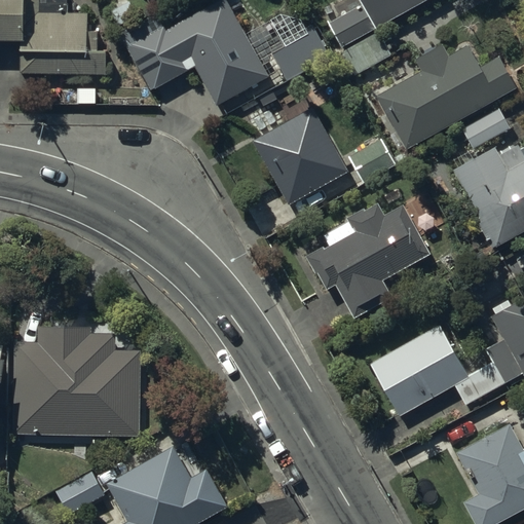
[(0,39),(19,40),(17,72),(112,73),(112,47),(95,46),(95,29),(84,29),(85,12),(65,12),(65,0),(0,0),(0,39)]
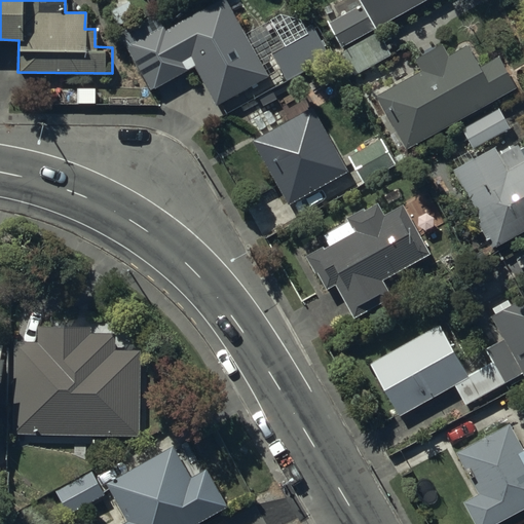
[(364,0),(365,1),(326,23),(339,47),(425,0),(364,0)]
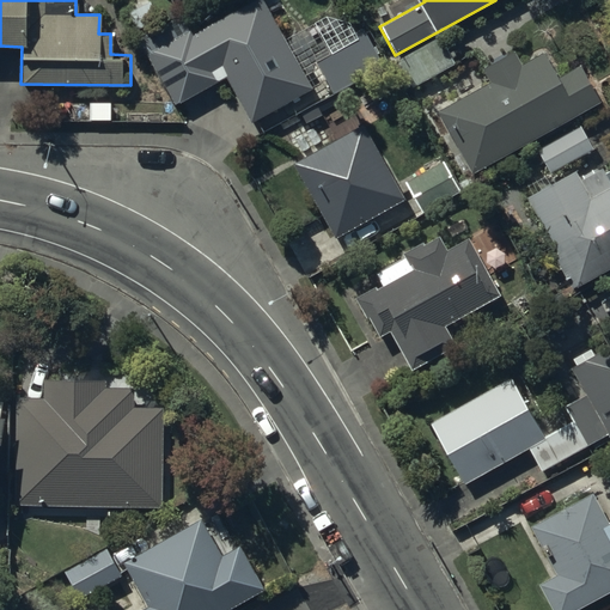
[(256,120),(309,92),(261,4),(193,40),(181,16),(144,36),(177,99),(230,72),(256,120)]
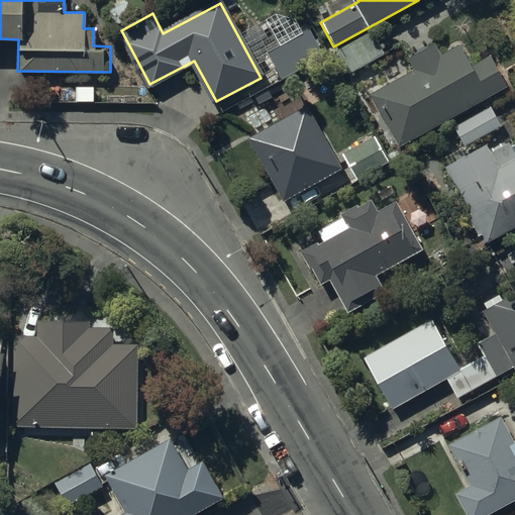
[(321,52),(307,25),(263,49),(277,76),(321,52)]
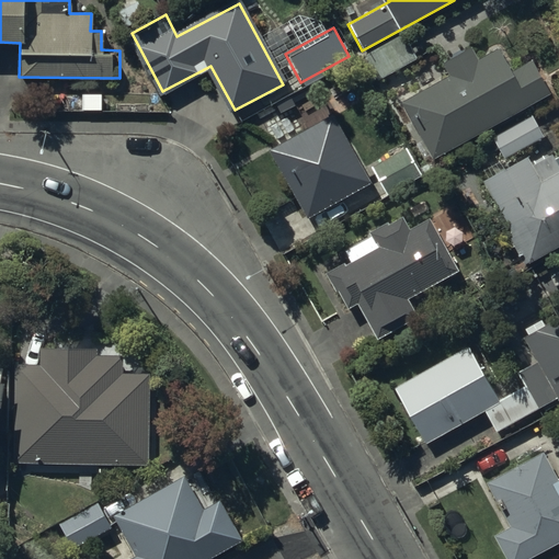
[(511,80),(499,56),(479,66),(471,52),(446,65),(452,76),(402,102),(433,158),(546,97),(532,69),(511,80)]
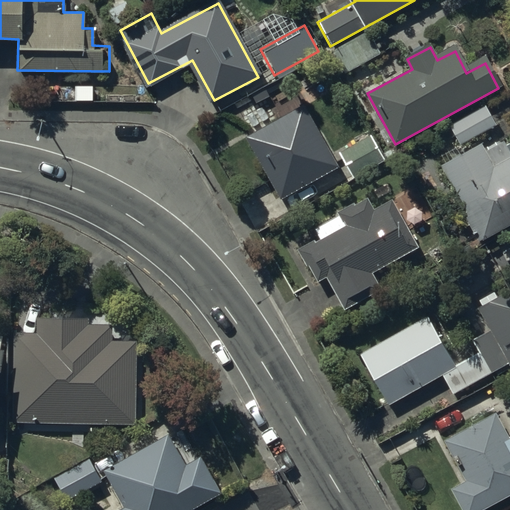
[(486,108),(452,127),(462,144),(495,125),(486,108)]
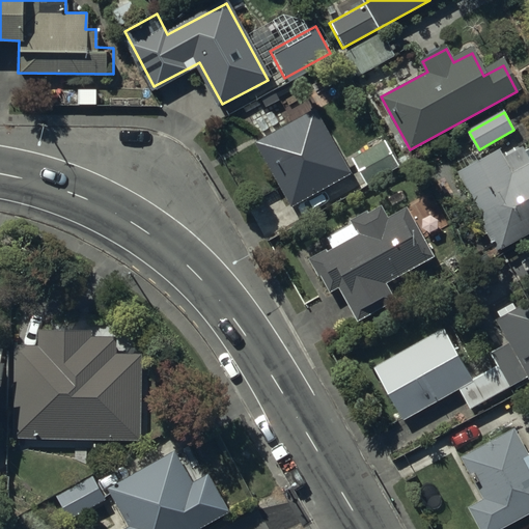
[(349,175),(313,113),(258,143),(293,206),(349,175)]
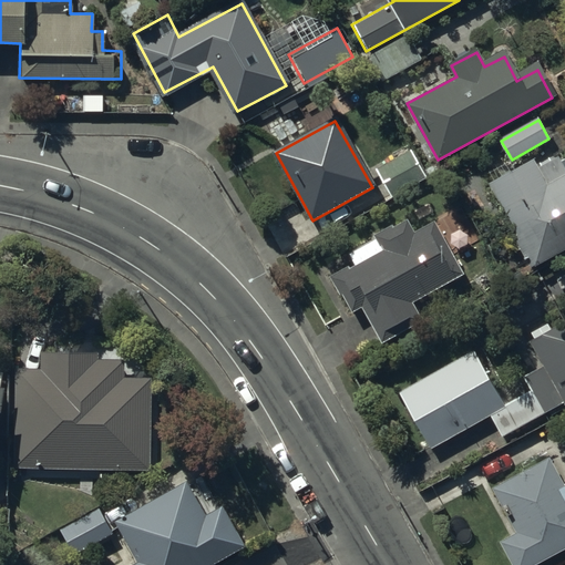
[(408,147),(373,167),(390,196),(424,175),(408,147)]
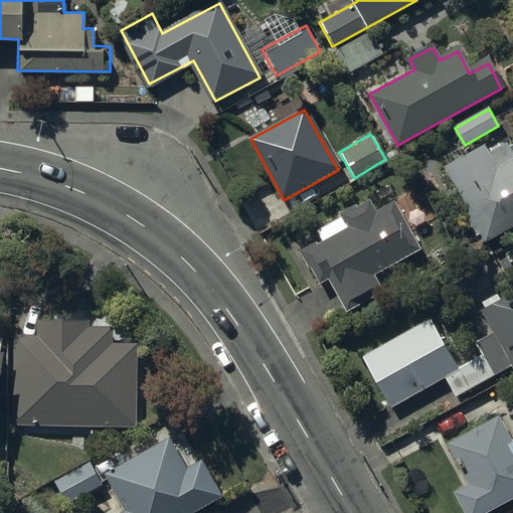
[(489,156),(483,146),(445,166),(484,238),(512,222),(512,150),(510,145),(489,156)]
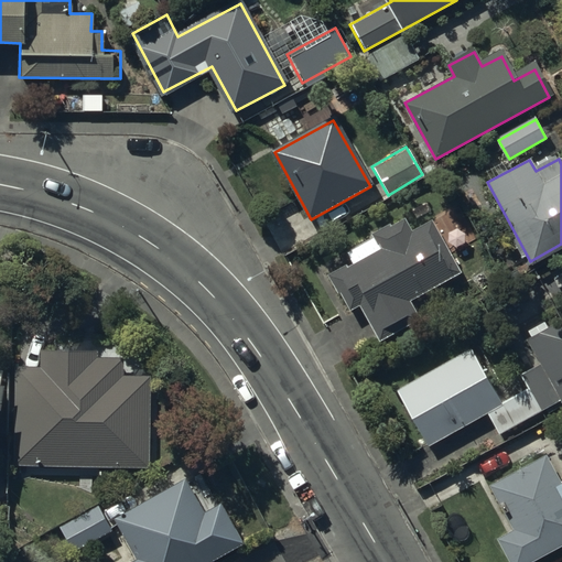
[(458,273),(431,219),(414,227),(409,216),(374,234),(376,238),(352,251),(359,266),(338,276),(352,302),(360,296),(380,336),(414,319),(406,300),(458,273)]
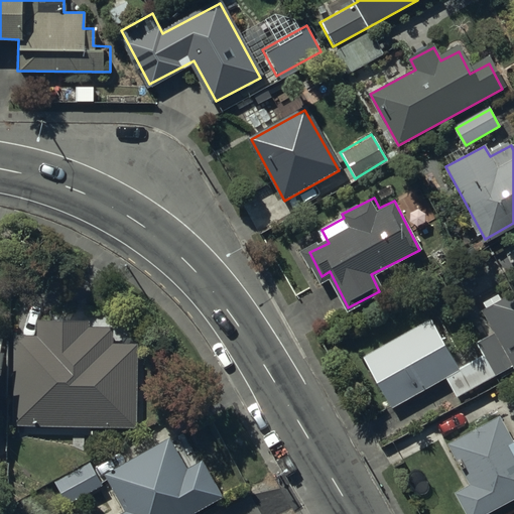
[(485,356),(495,376),(512,367),(513,369),(513,294),(483,311),(495,334),(477,343),(485,356)]
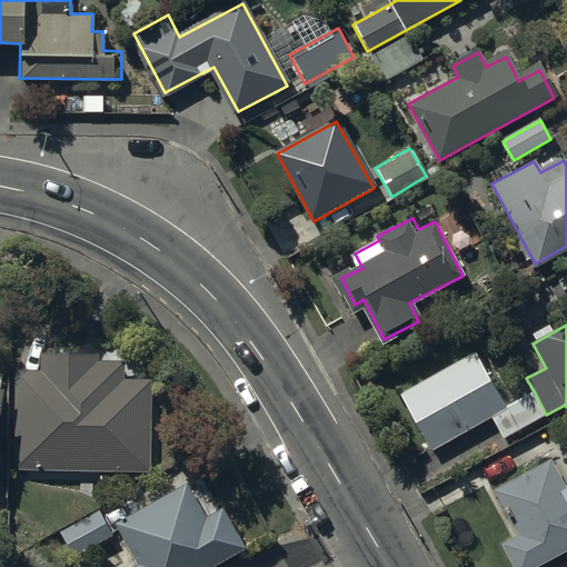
[(40,369),(12,369),(12,468),(148,469),(148,377),(123,376),(123,359),(96,359),(96,352),(40,352),(40,369)]
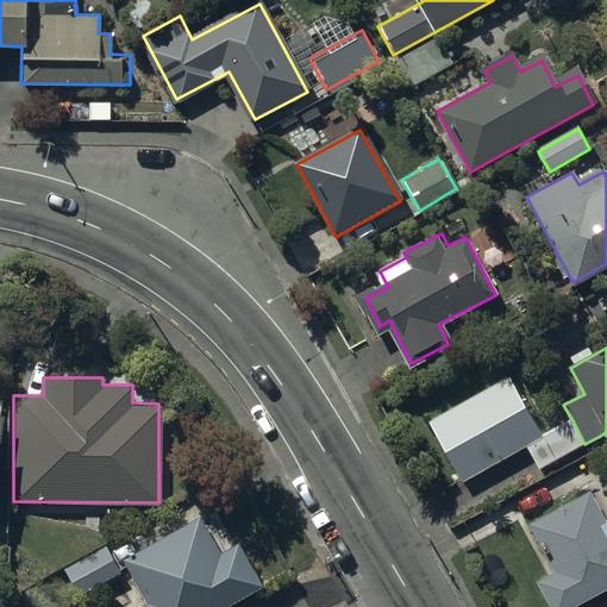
[(573,420),(542,437),(508,377),(427,423),(463,483),(526,446),(539,470),(584,444),(573,420)]
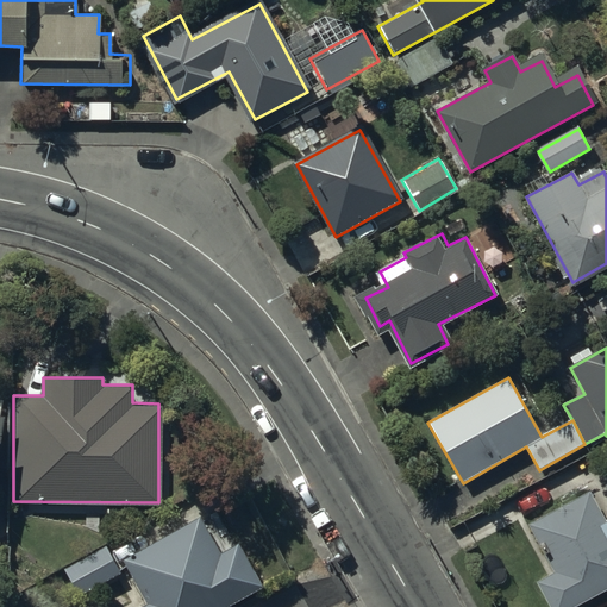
[(606,521),(606,523),(590,494),(530,526),(529,527),(555,574),(536,584),(548,606),(579,606),(606,592),(606,521)]
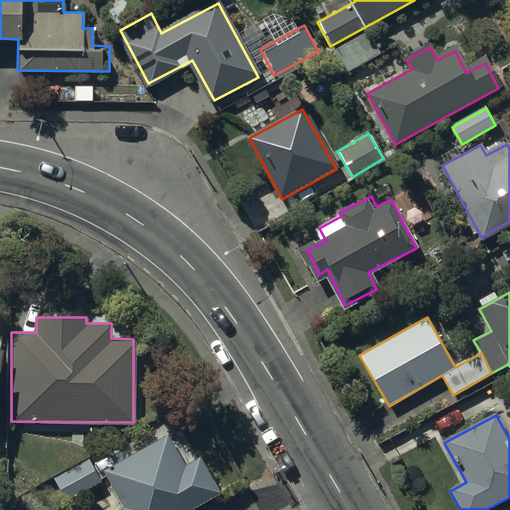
[(166,433),(101,469),(122,506),(115,509),(186,509),(219,491),(199,456),(184,464),(166,433)]
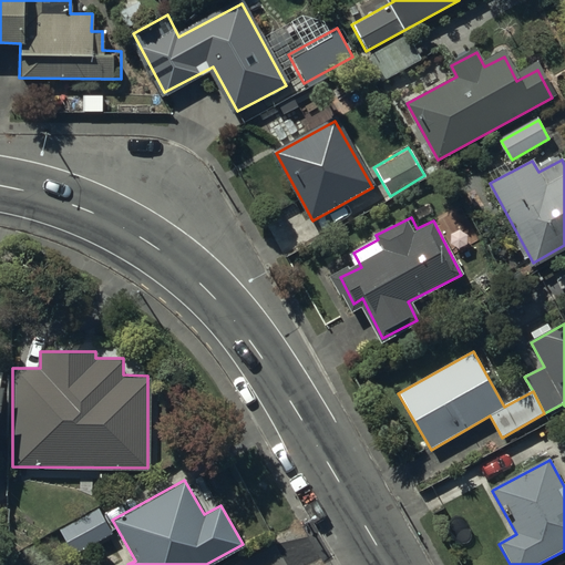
[(96,506),(58,527),(71,553),(110,533),(96,506)]
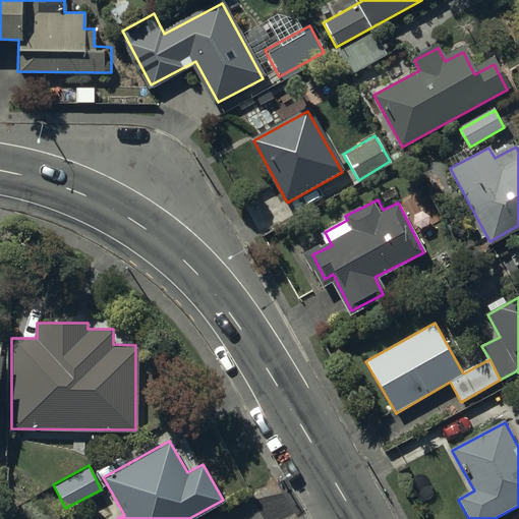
All buildings are outlined.
